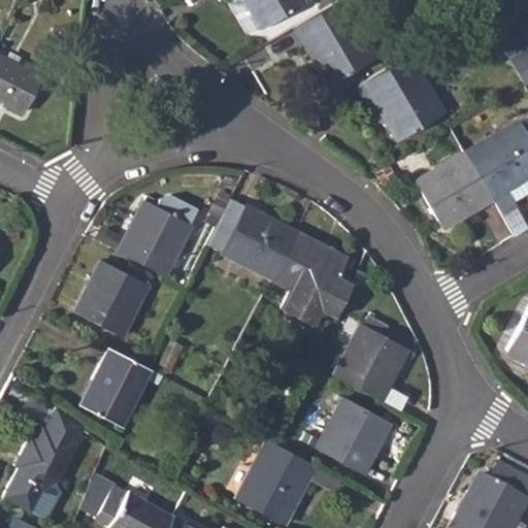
[(242,0),(259,28),(306,0),(242,0)]
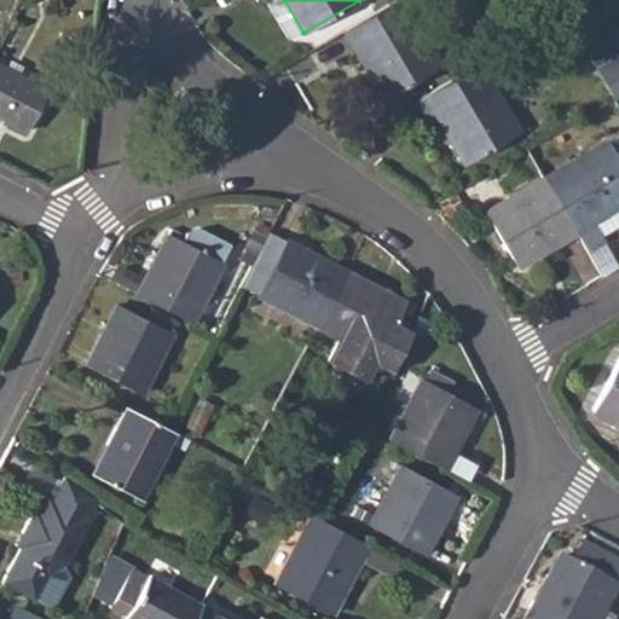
[(395,0),(343,32),(385,98),(435,68),(395,0)]
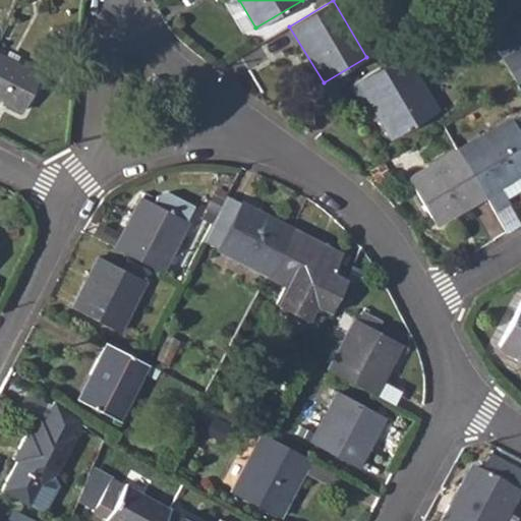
[(520,45),(502,56),(516,80),(517,82),(520,79),(520,45)]
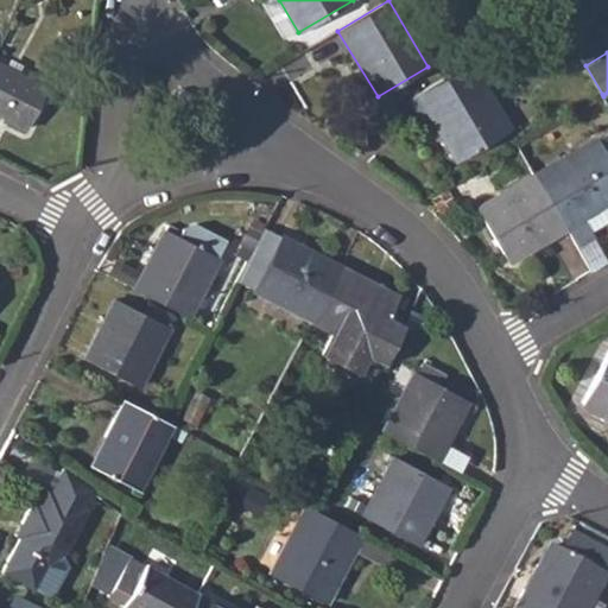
[(469,63),(405,100),(413,115),(424,109),(455,160),(506,130),(469,63)]
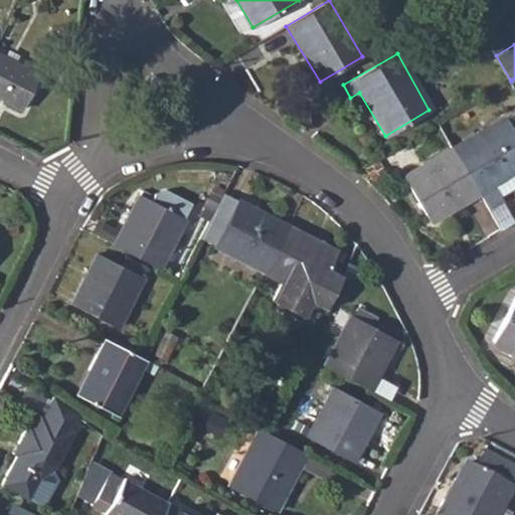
[(0,55),(0,97),(20,107),(36,74),(0,55)]
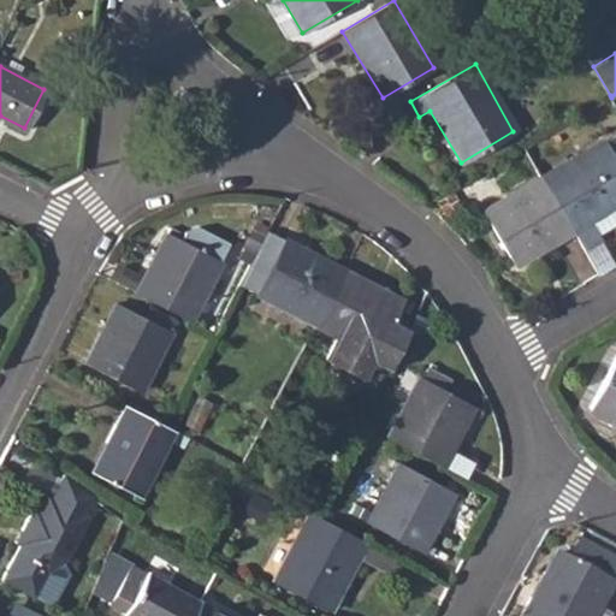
[(615,132),(542,178),(570,230),(584,250),(600,241),(597,236),(615,223),(615,132)]
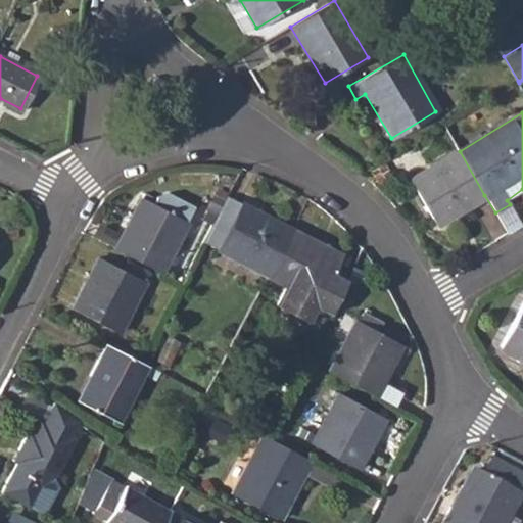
[(484,195),(460,151),(410,180),(434,224),(484,195)]
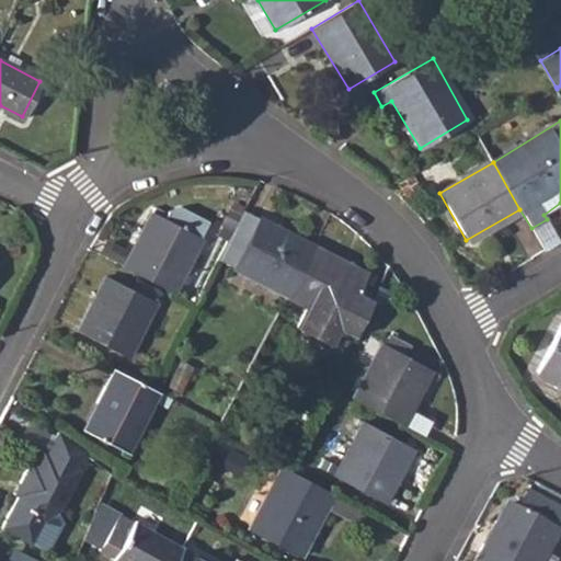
[(150,213),(121,267),(171,293),(199,238),(198,238),(207,221),(180,207),(168,212),(163,219),(150,213)]
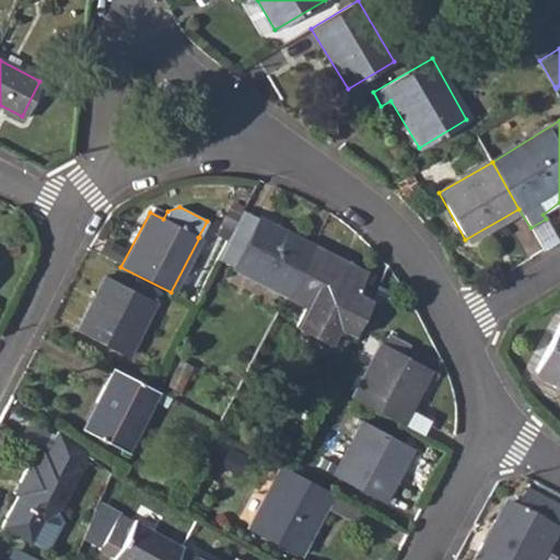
[(256,220),(231,268),(286,296),(311,247),(256,220)]
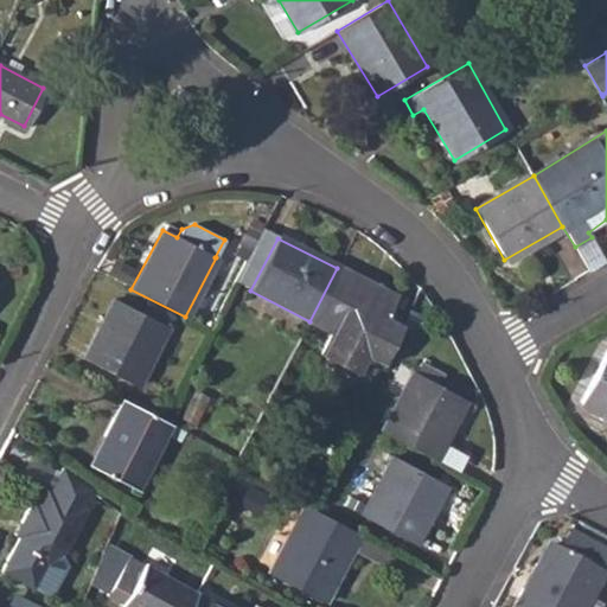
[(337,268),(310,321),(330,332),(318,355),(355,375),(365,357),(381,366),(402,326),(385,318),(394,298),(337,268)]
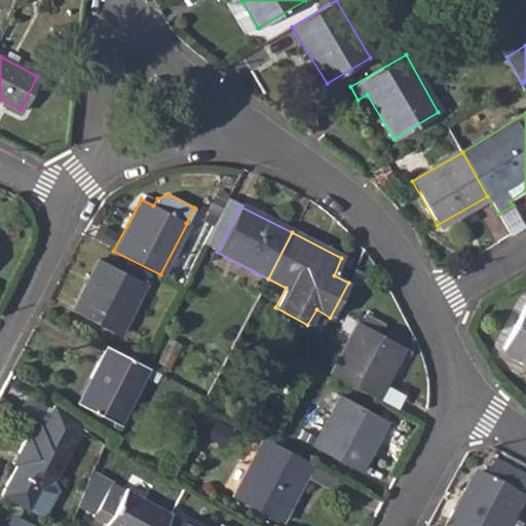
[(98,260),(71,311),(118,335),(144,284),(98,260)]
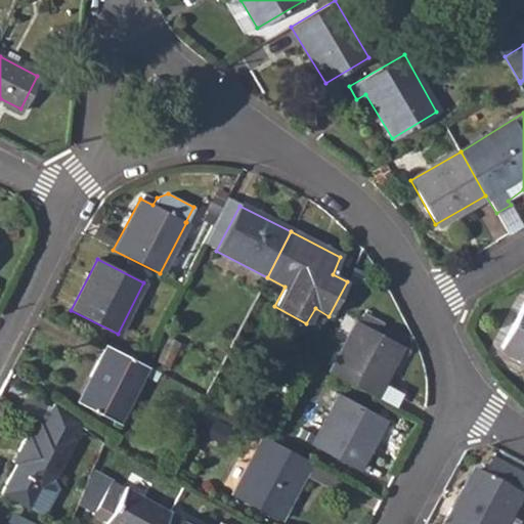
[(523,311),(504,351),(523,361),(523,311)]
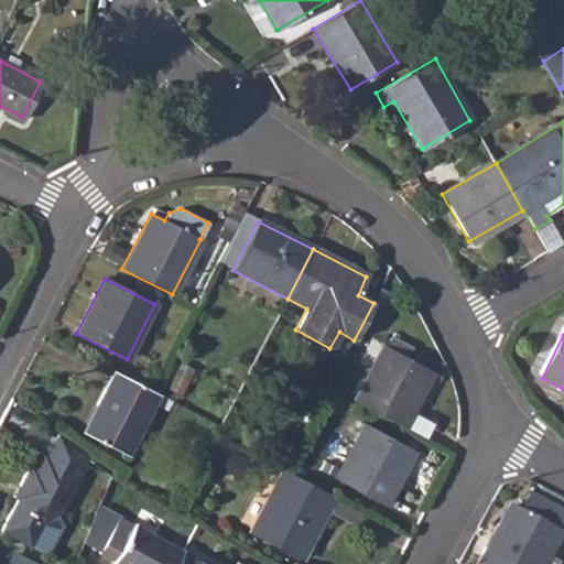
[(389,336),(354,400),(403,426),(412,412),(432,373),(419,365),(407,359),(410,353),(412,349),(389,336)]
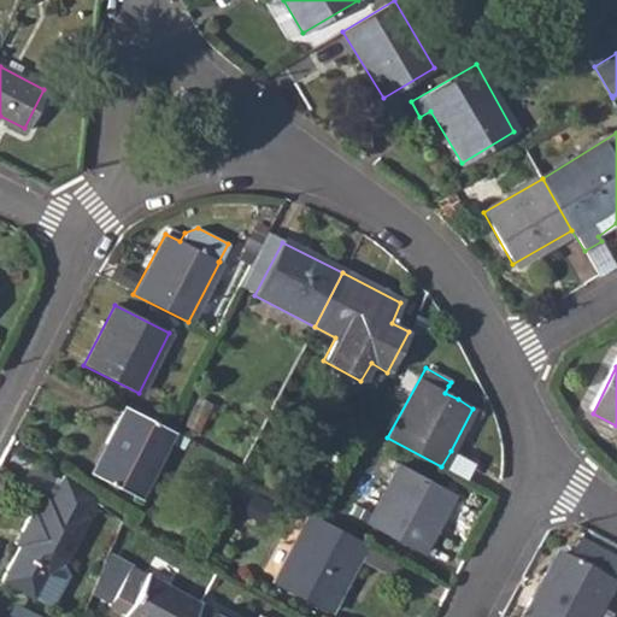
[(111,448),(95,477),(139,500),(168,444),(182,450),(188,440),(166,428),(124,406),(105,445),(111,448)]
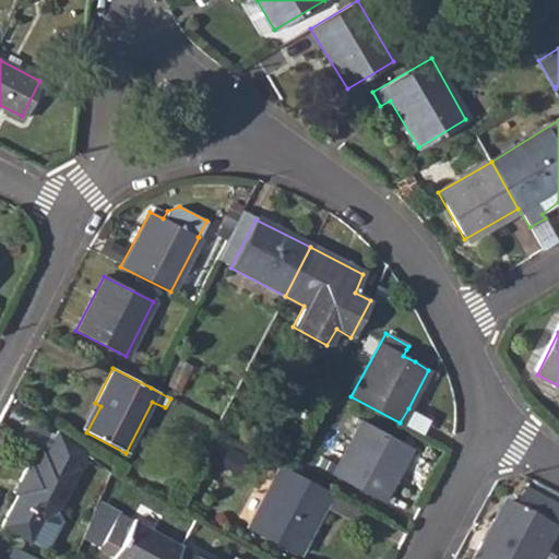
[(361,421),(333,475),(382,500),(409,448),(361,421)]
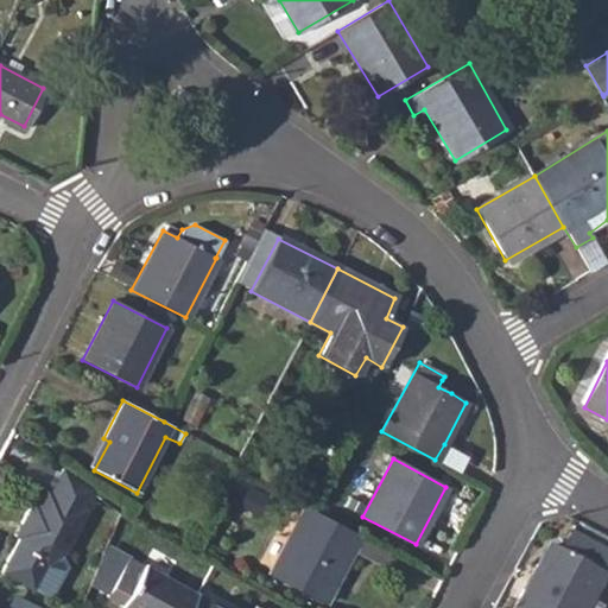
[(90,491),(62,469),(49,493),(43,491),(33,508),(29,507),(16,527),(21,530),(0,569),(0,576),(27,591),(40,568),(62,556),(84,514),(78,512),(90,491)]
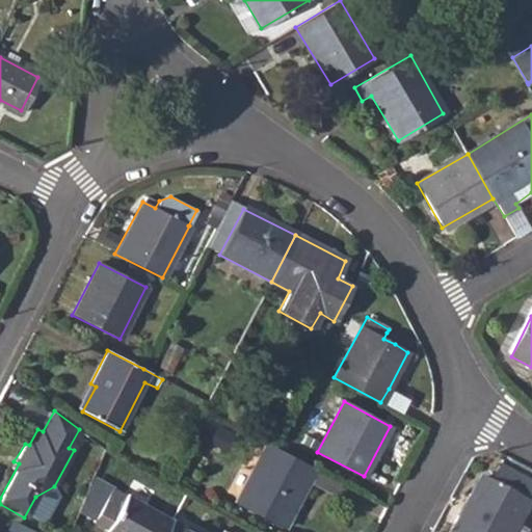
[(269,444),(267,443),(236,502),(282,528),(314,468),(269,444)]
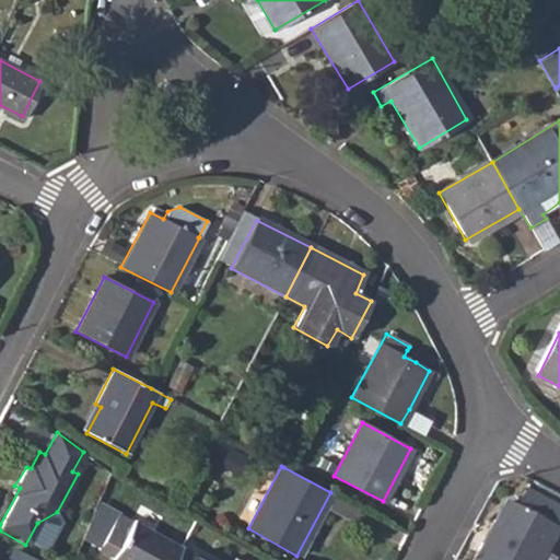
[(336,493),(330,506),(352,517),(359,504),(336,493)]
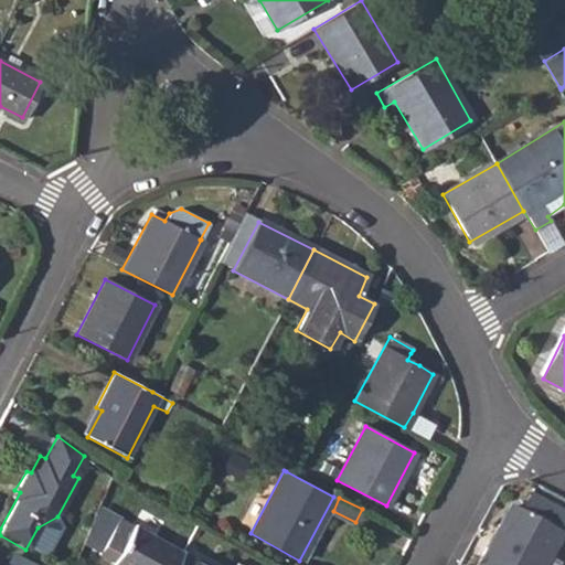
[(510,505),(477,564),(540,564),(558,532),(519,511),(510,505)]
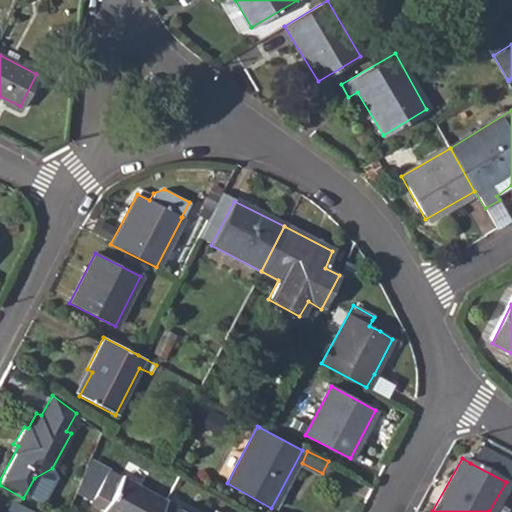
[(102,511),(158,511),(165,499),(121,476),(120,478),(107,470),(88,503),(103,511),(102,511)]
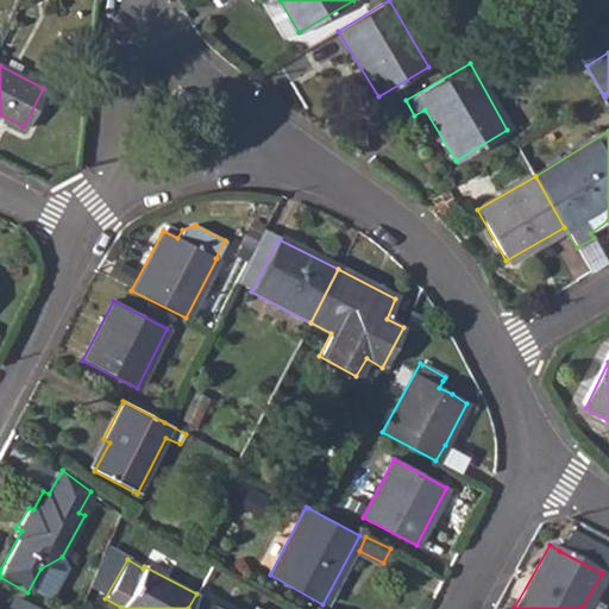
[(224,608),(196,594),(188,608),(224,608)]
